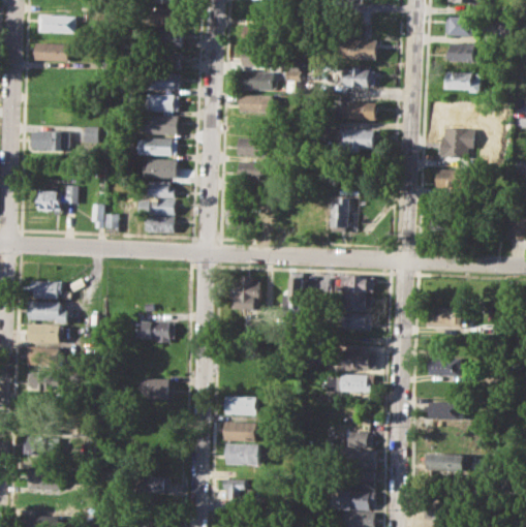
[(245,3),(278,4),(277,20),(244,19),(245,3)]
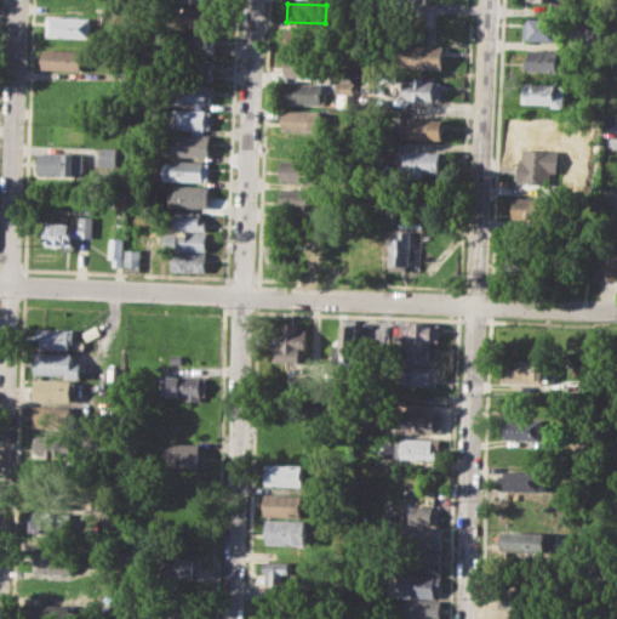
[(171,10),(215,12),(213,33),(170,30),(171,10)]
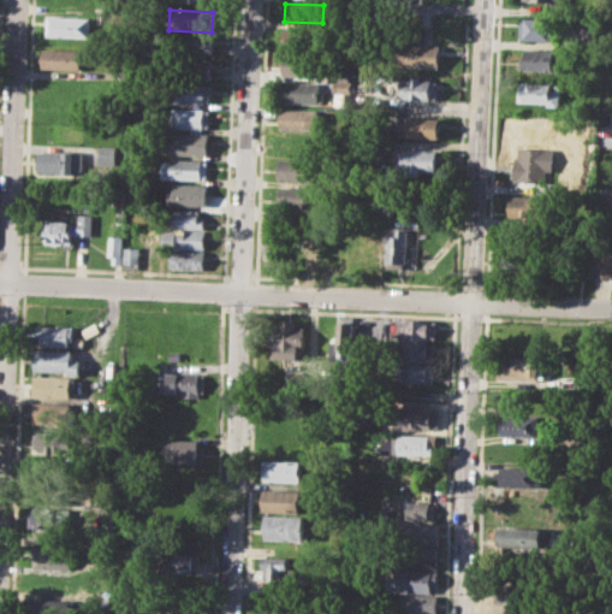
[(46,18),(88,19),(88,39),(45,37),(46,18)]
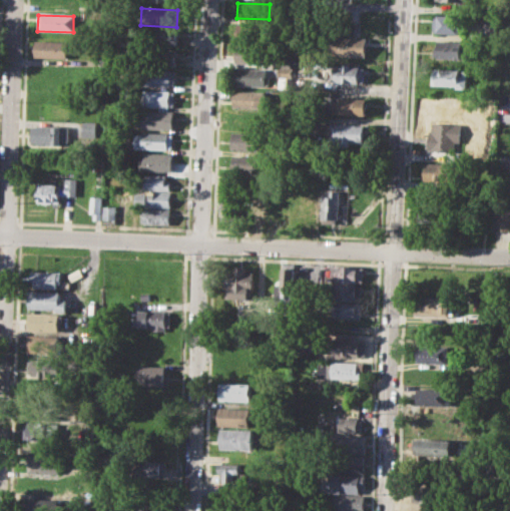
[(432,18),(460,18),(460,36),(431,35),(432,18)]
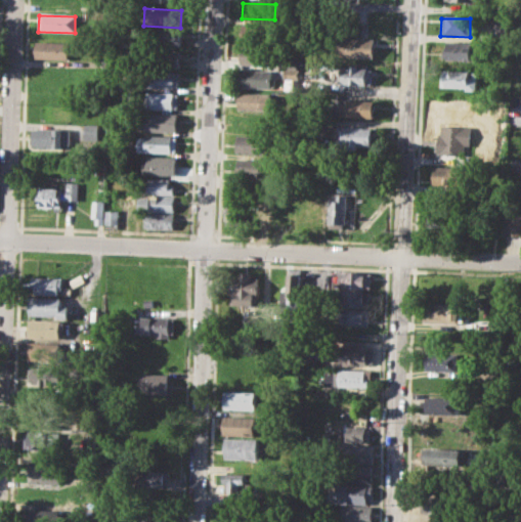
[(243,26),(274,27),(274,43),(242,42),(243,26)]
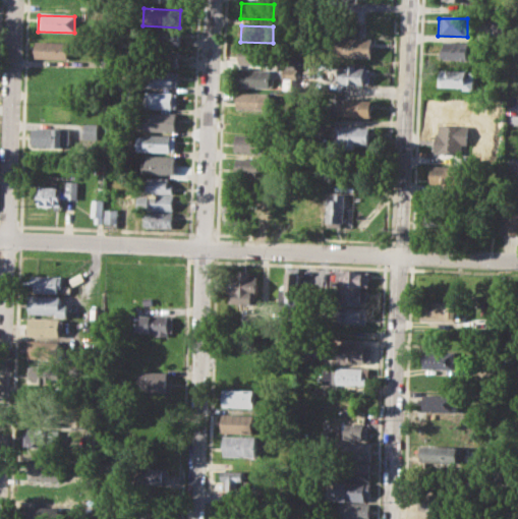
[(144,29),(178,31),(177,47),(144,46),(144,29)]
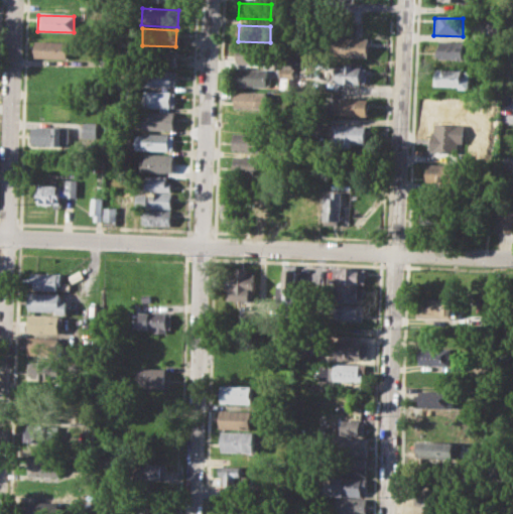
[(331,38),(368,39),(367,59),(330,57),(331,38)]
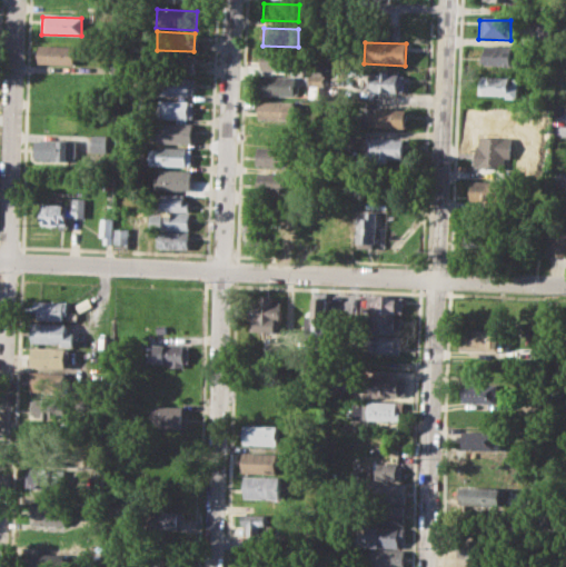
[(39,47),(77,49),(77,61),(71,61),(71,67),(38,66),(39,47)]
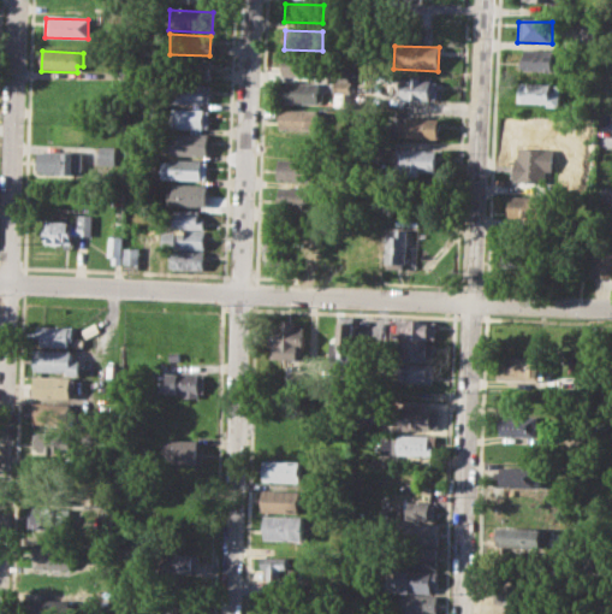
[(523,52),(558,53),(557,74),(518,72),(518,60),(523,60),(523,52)]
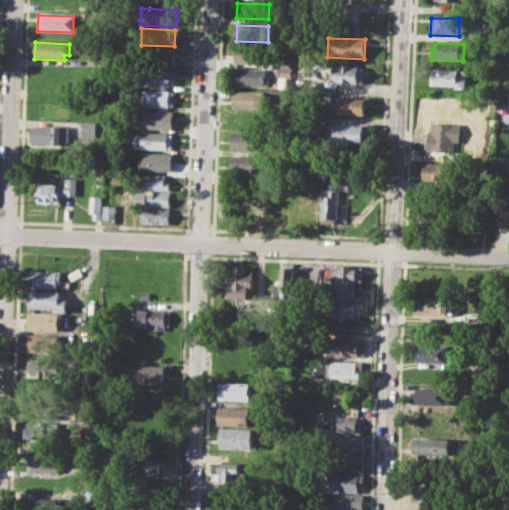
[(235,47),(267,48),(267,64),(234,63),(235,47)]
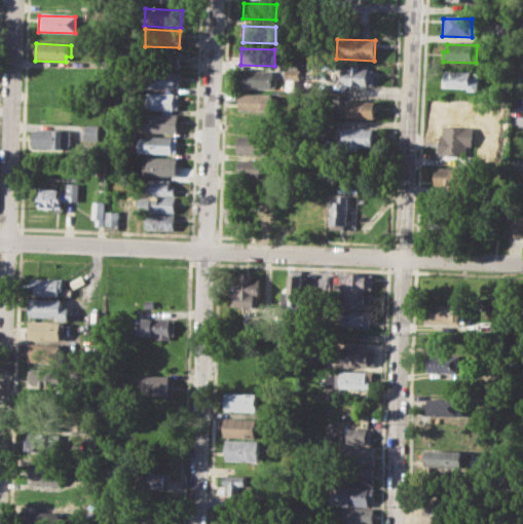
[(144,49),(179,51),(178,69),(143,68),(144,49)]
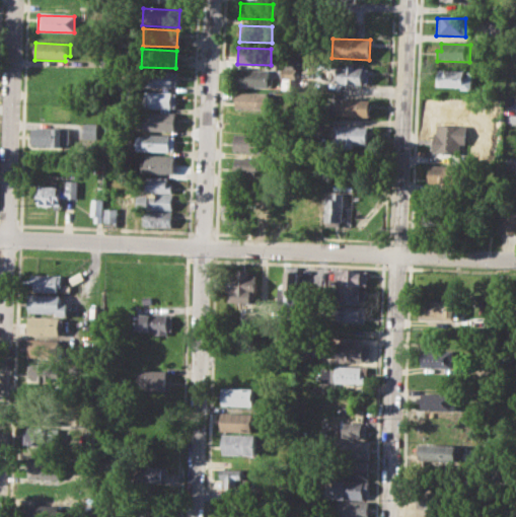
[(339,68),(368,69),(367,86),(338,85),(339,68)]
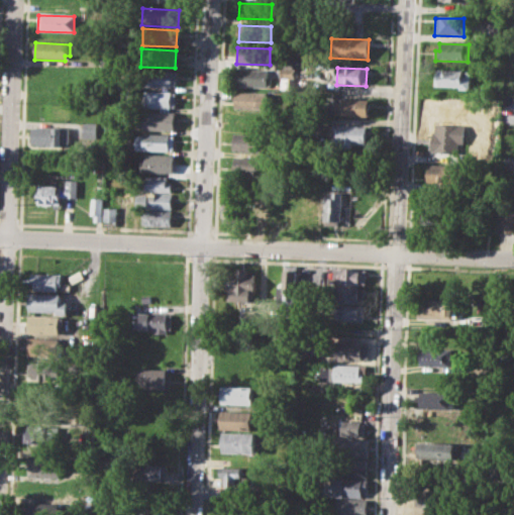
[(140,71),(175,72),(174,89),(140,88),(140,71)]
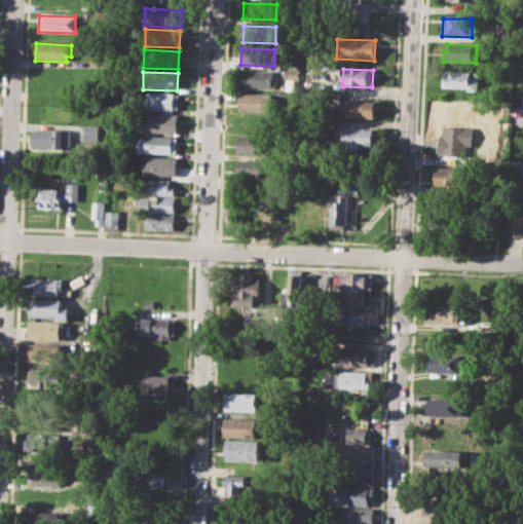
[(240,72),(271,73),(271,79),(275,80),(275,90),(239,88),(240,72)]
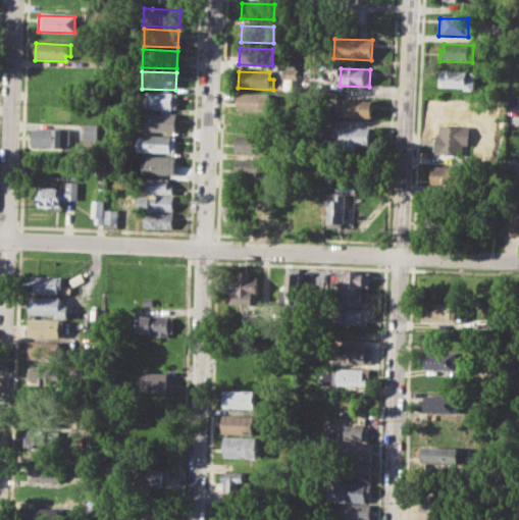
[(436,71),(473,73),(472,93),(463,92),(463,88),(436,87),(436,71)]
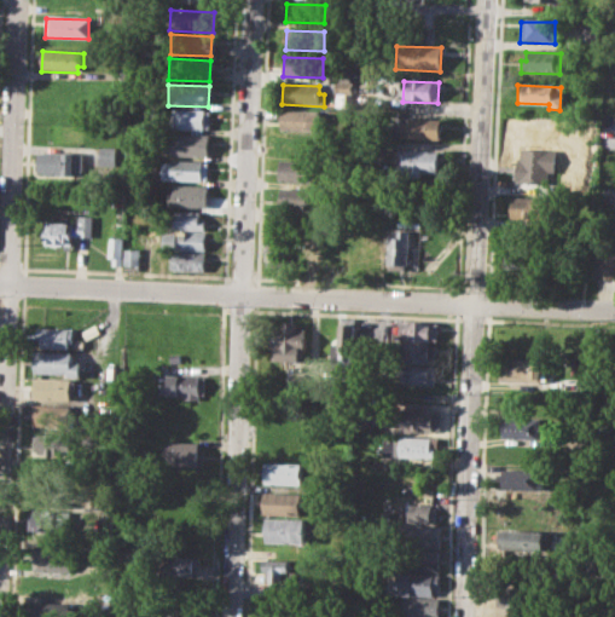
[(169,110),(208,111),(208,133),(168,131),(169,110)]
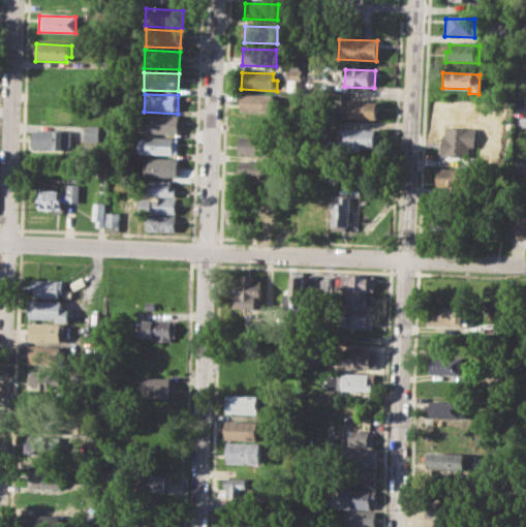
[(241,95),(274,96),(273,114),(240,113),(241,95)]
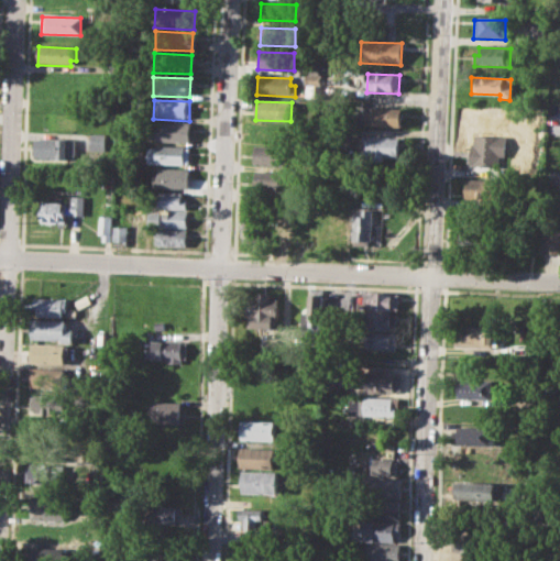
[(358,112),(373,112),(373,108),(402,109),(402,129),(358,128),(358,112)]
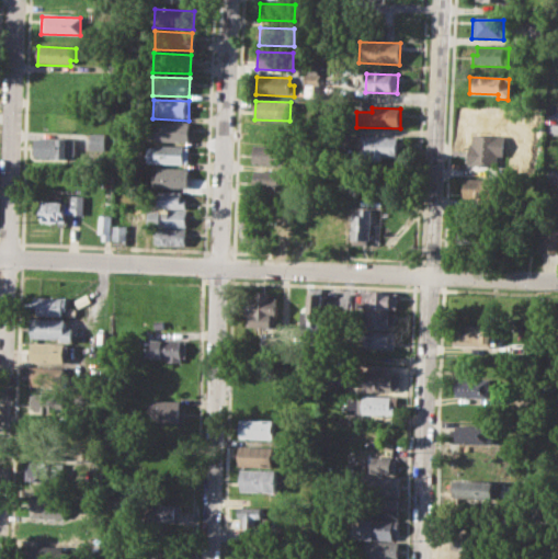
[(152,123),(189,125),(188,144),(152,141),(152,123)]
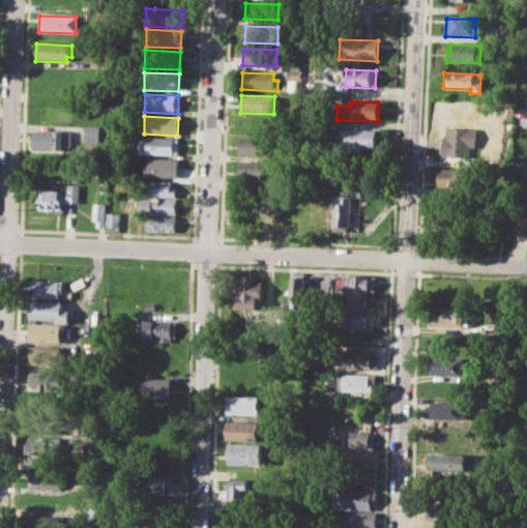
[(240,117),(273,119),(272,136),(239,135),(240,117)]
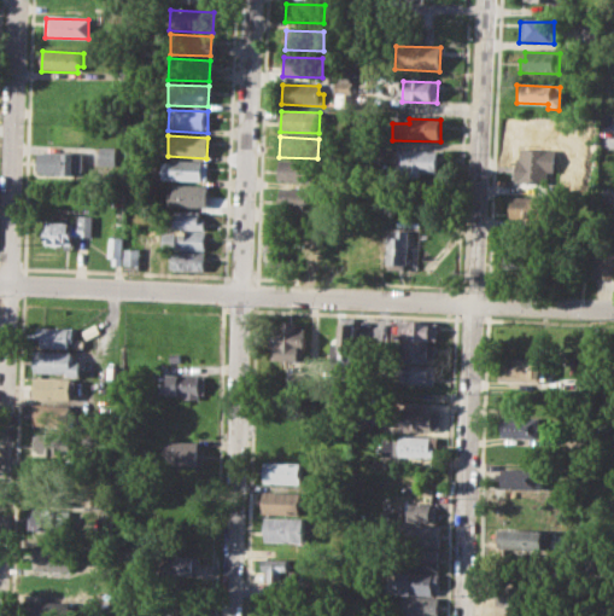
[(98,147),(115,149),(113,167),(97,166),(98,147)]
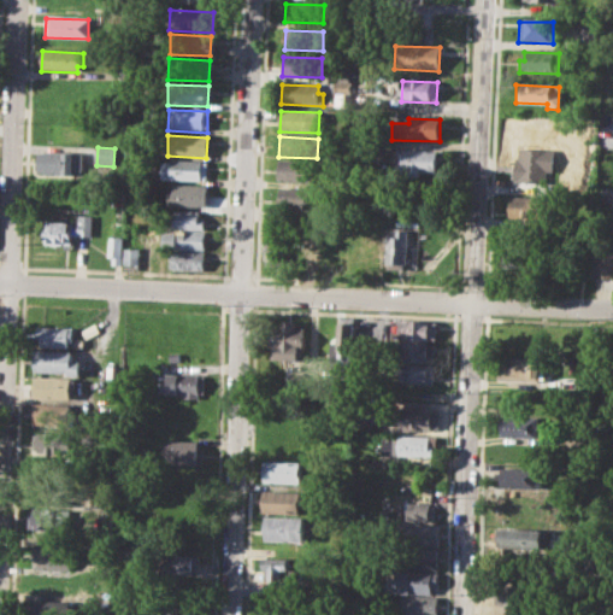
[(124,147),(141,147),(140,160),(124,159),(124,147)]
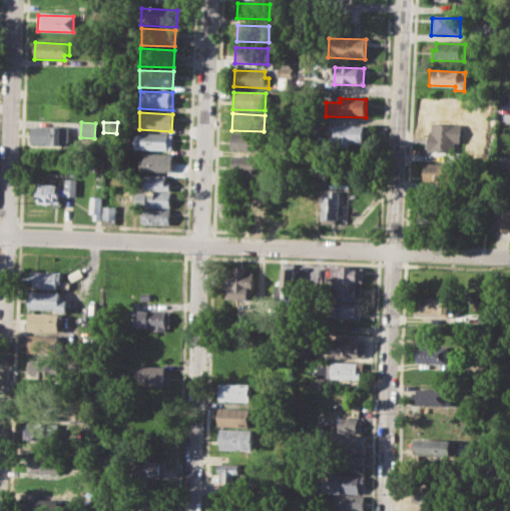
[(330,125),(366,127),(365,146),(351,145),(351,148),(339,147),(339,144),(329,144),(330,125)]
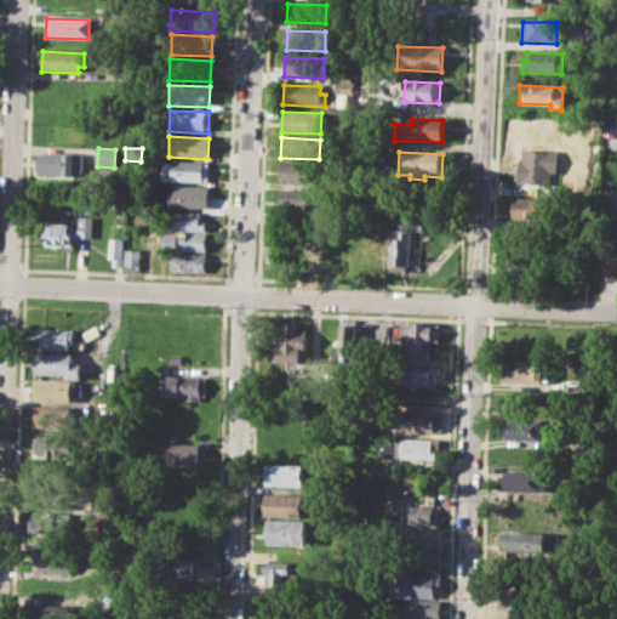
[(514,183),(515,160),(520,160),(520,152),(555,153),(554,186),(514,183)]
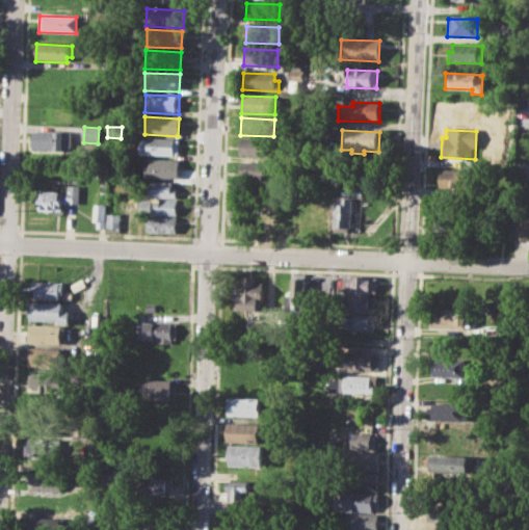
[(32,132),(69,133),(68,153),(31,151),(32,132)]
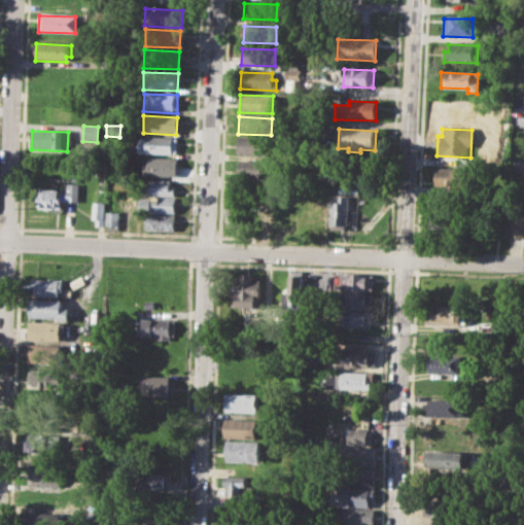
[(137,140),(145,140),(145,137),(176,138),(175,155),(136,153),(137,140)]
